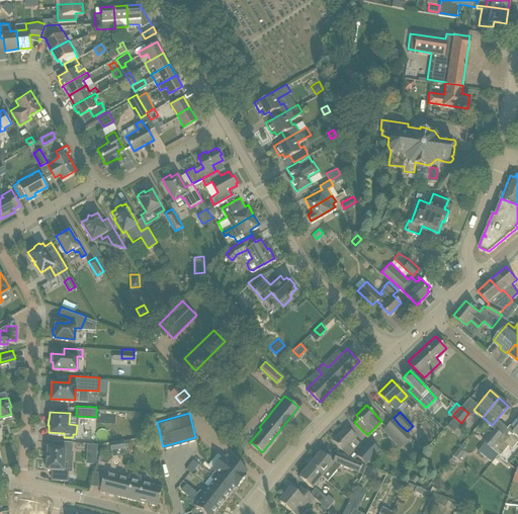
[(453,416),(447,424),(453,430),(460,422),(453,416)]
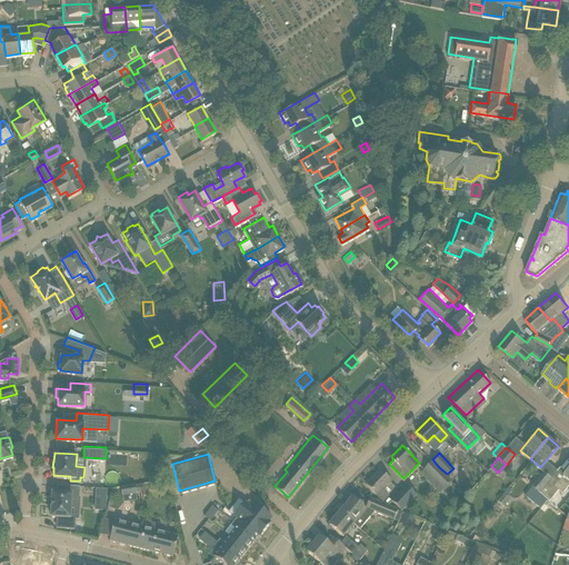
[(432,459),(423,467),(442,487),(451,478),(447,474),(439,467),(432,459)]
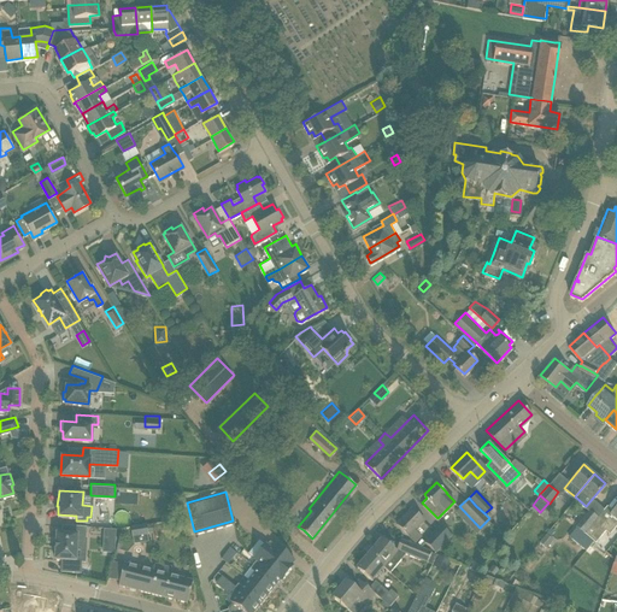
[(597,516),(585,530),(595,540),(606,528),(610,531),(616,522),(616,502),(610,512),(610,513),(606,517),(600,512),(597,516)]
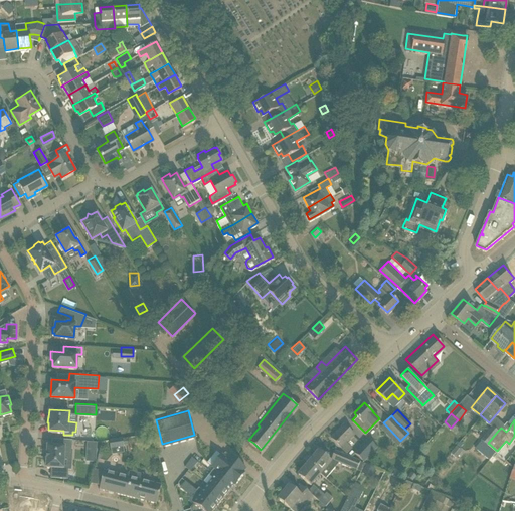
[(353,433),(351,430),(344,422),(331,435),(346,450),(351,445),(345,440),(353,433)]
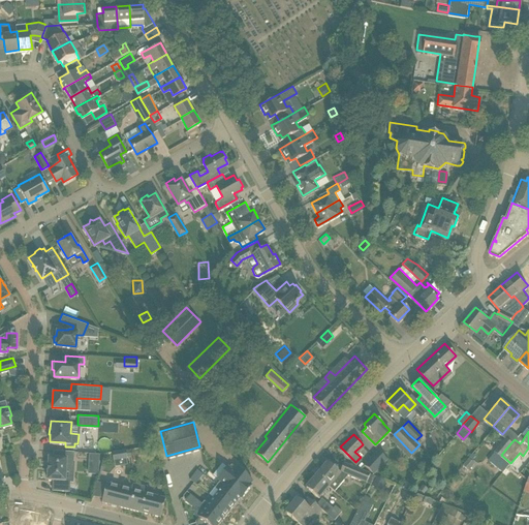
[(494,450),(501,455),(511,442),(505,436),(494,450)]
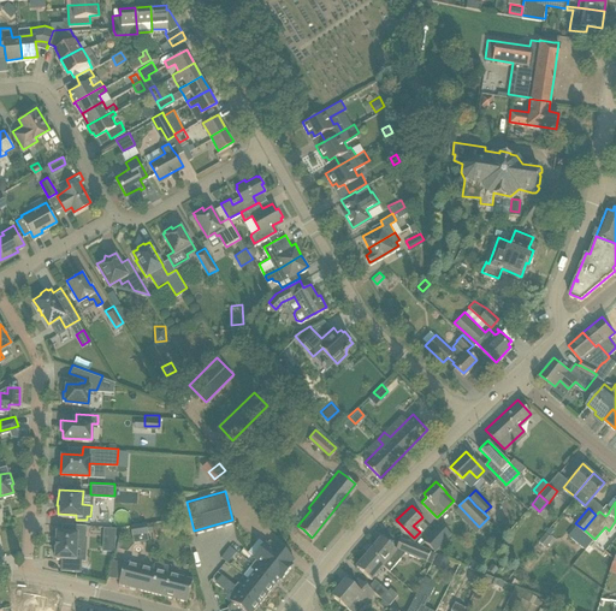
[(150,520),(136,522),(137,532),(152,528),(150,520)]
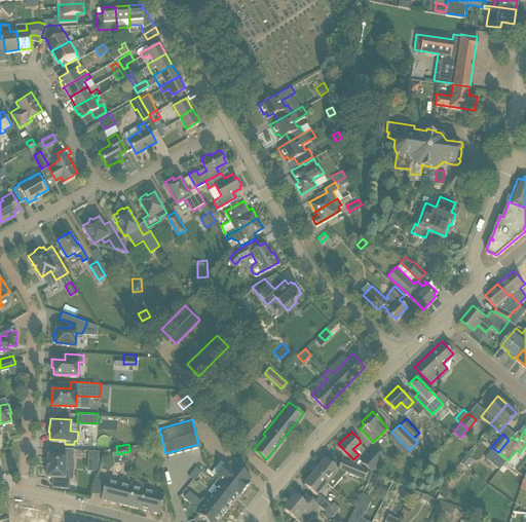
[(69,476),(64,476),(65,464),(73,464),(74,447),(63,446),(63,454),(52,453),(48,453),(46,475),(52,476),(52,485),(68,486),(69,476)]
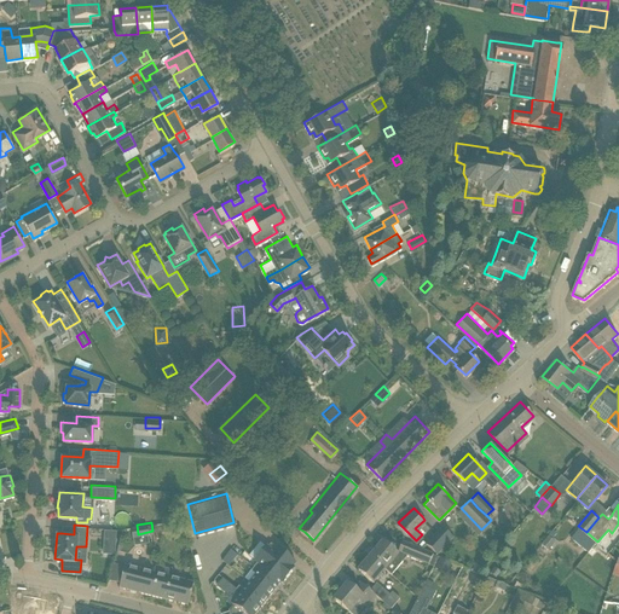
[(438,552),(452,537),(440,525),(426,542),(438,552)]
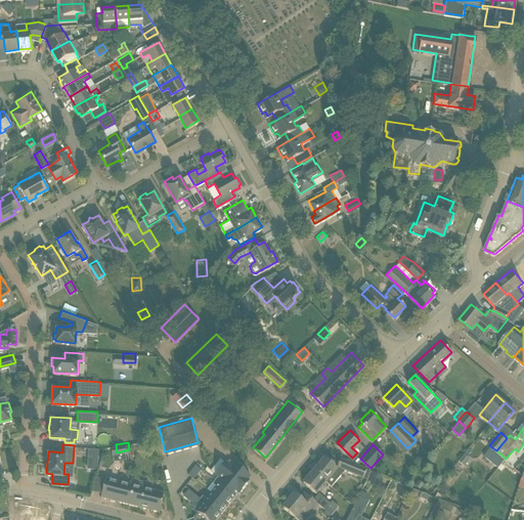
[(506,459),(496,450),(489,445),(483,453),(500,469),(508,461),(506,460),(506,459)]
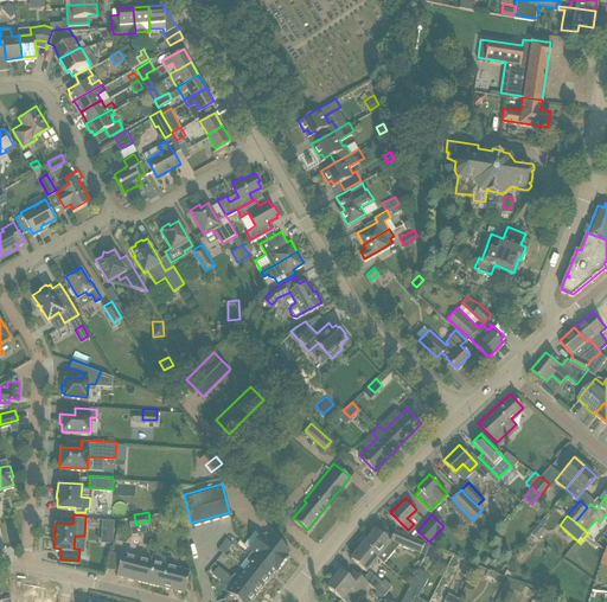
[(104,518),(104,529),(115,529),(116,519),(104,518)]
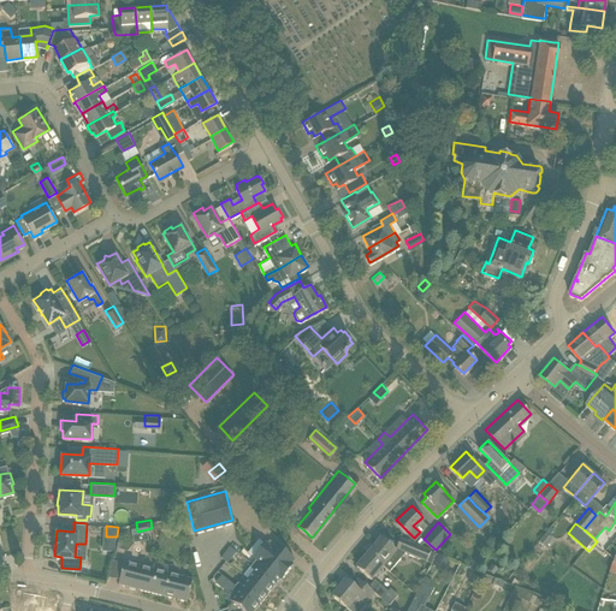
[(544,532),(538,539),(546,545),(551,539),(544,532)]
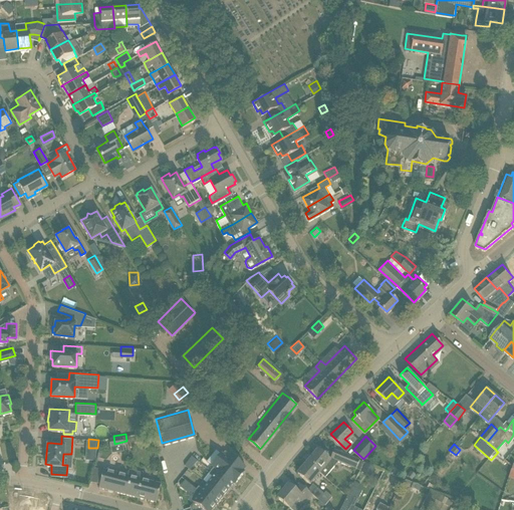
[(317,448),(307,460),(319,470),(324,475),(334,463),(329,458),(317,448)]
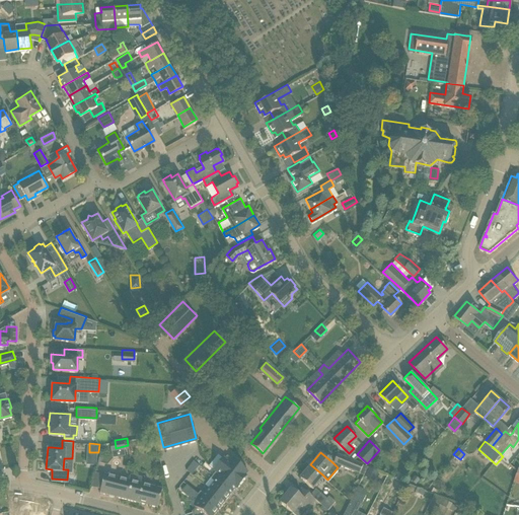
[(338,452),(334,460),(341,464),(359,471),(359,470),(363,472),(366,464),(338,452)]
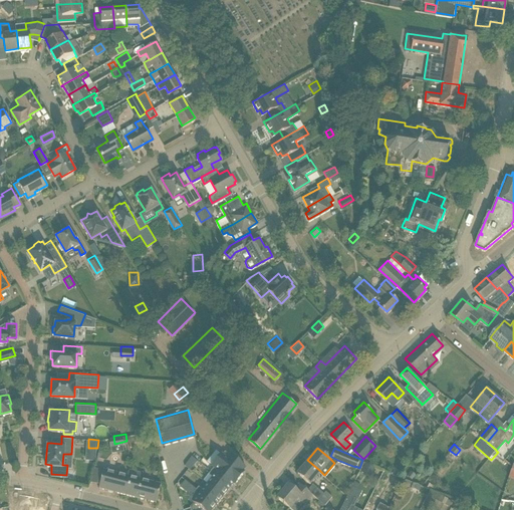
[(213,465),(211,469),(230,484),(233,481),(234,482),(244,469),(243,468),(244,466),(230,453),(227,456),(221,451),(211,463),(213,465)]
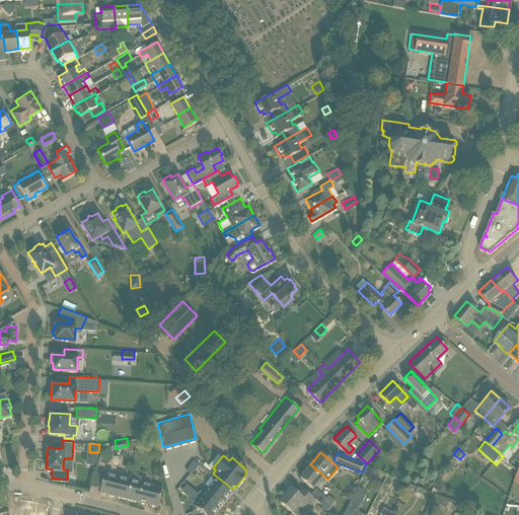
[(190,462),(186,467),(192,471),(196,467),(190,462)]
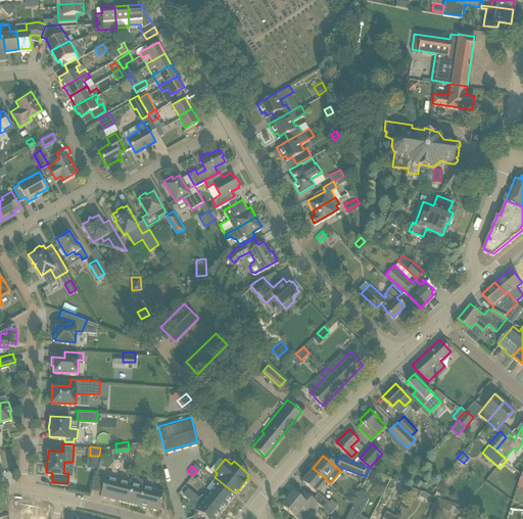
[(315,489),(325,478),(313,468),(302,479),(315,489)]
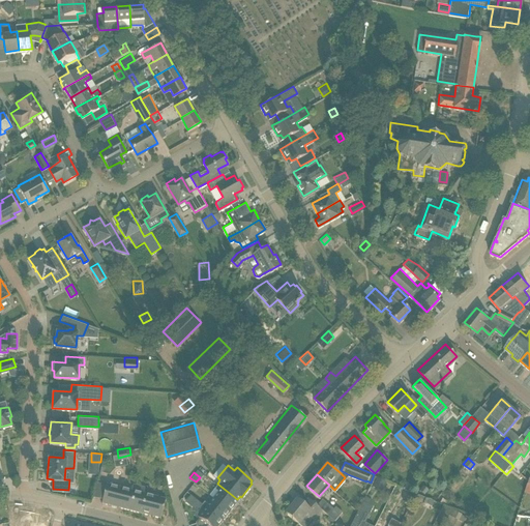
[(377,475),(373,484),(382,489),(386,479),(377,475)]
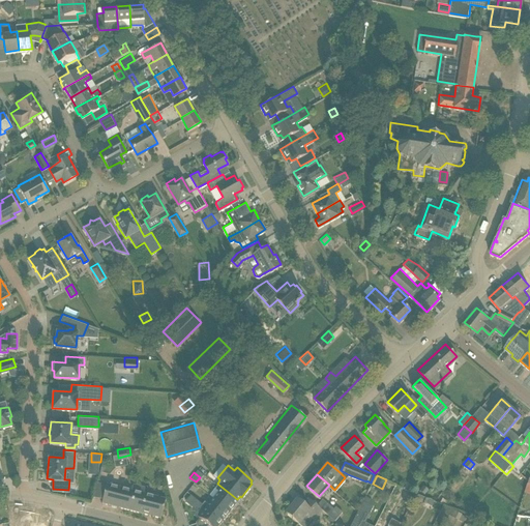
[(107,481),(101,501),(160,516),(166,497),(107,481)]
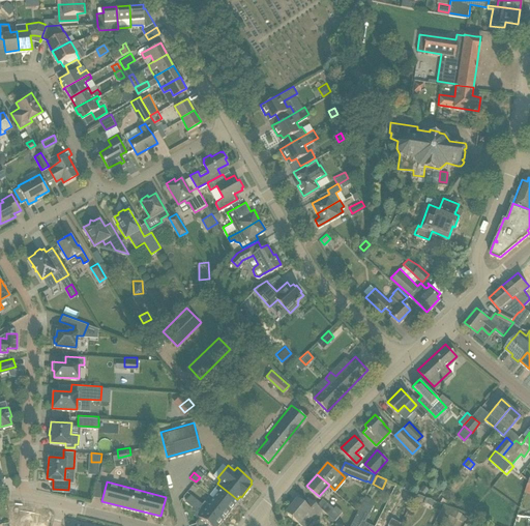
[(218,490),(213,496),(230,508),(237,499),(217,484),(214,487),(218,490)]
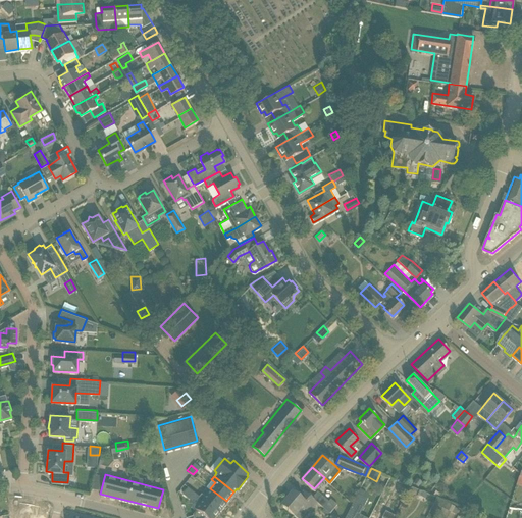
[(419,487),(417,493),(425,496),(427,490),(419,487)]
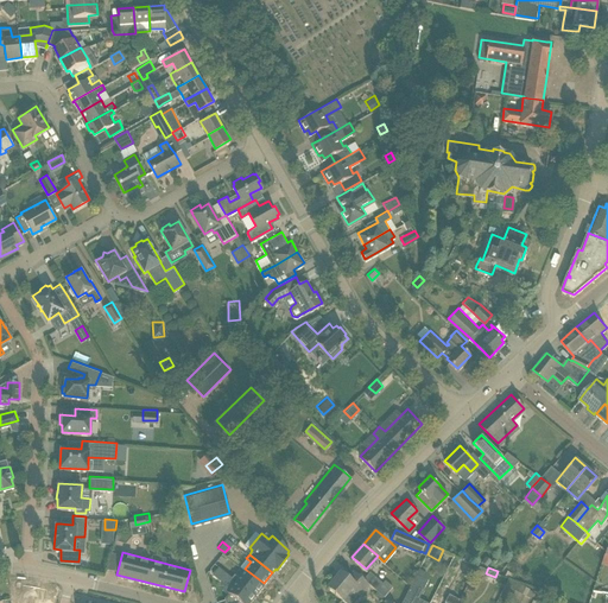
[(213,575),(222,583),(227,576),(217,569),(213,575)]
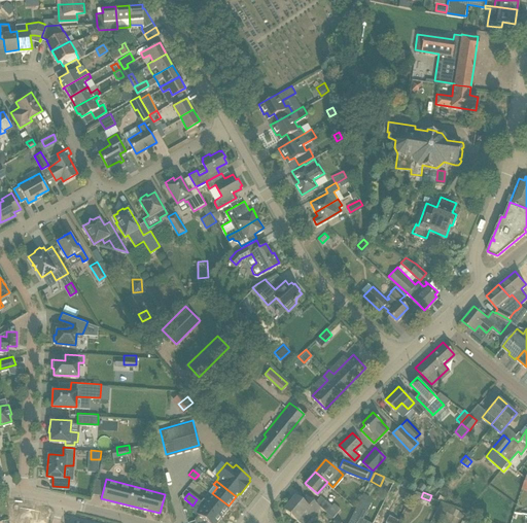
[(201,499),(220,516),(229,506),(212,493),(207,499),(203,496),(201,499)]
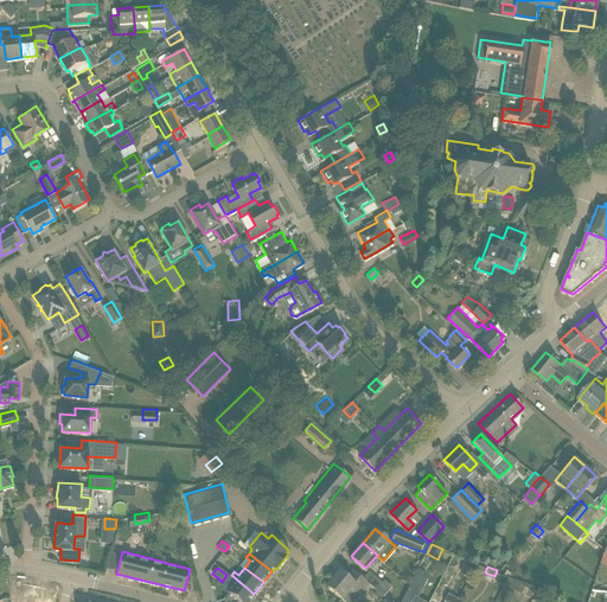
[(340,569),(327,584),(343,597),(352,586),(358,590),(359,591),(369,582),(363,576),(353,568),(346,575),(340,569)]
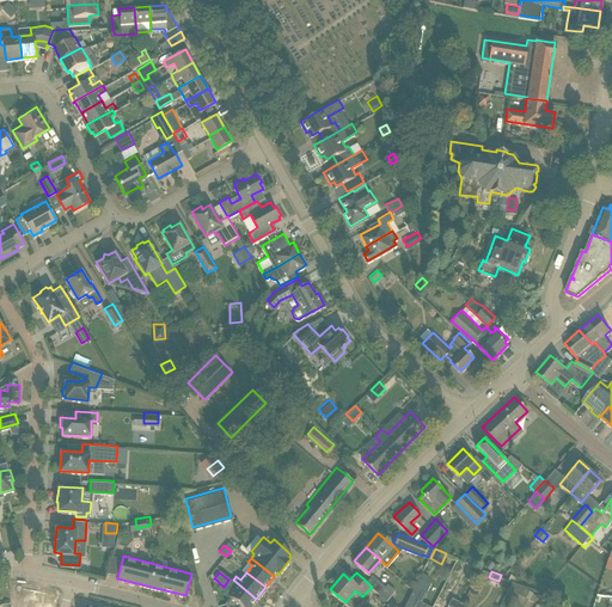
[(386,599),(392,592),(396,589),(387,582),(385,584),(372,574),(366,581),(372,587),(386,599)]
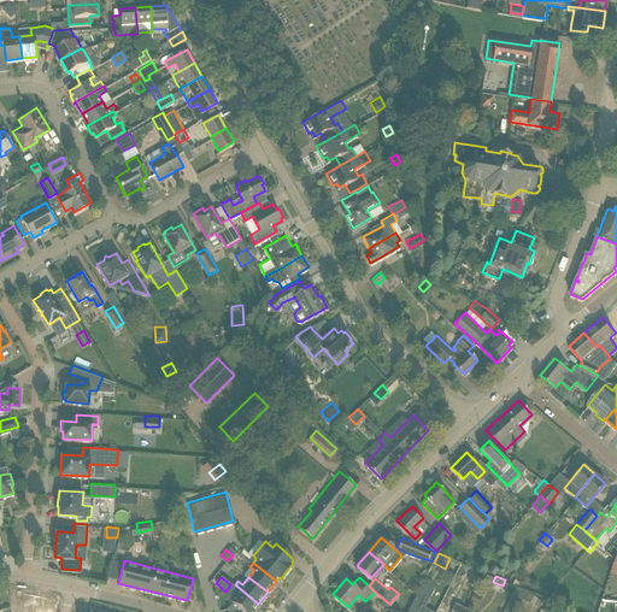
[(246,611),(251,611),(258,604),(235,584),(231,589),(236,593),(231,599),(230,600),(231,600),(228,606),(229,611),(230,611),(240,611),(242,610),(246,611)]
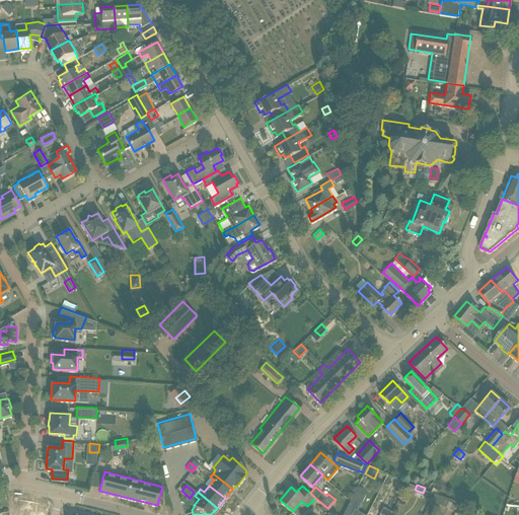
[(354,492),(351,497),(345,509),(351,511),(348,514),(365,514),(366,514),(357,509),(361,502),(357,500),(360,495),(354,492)]
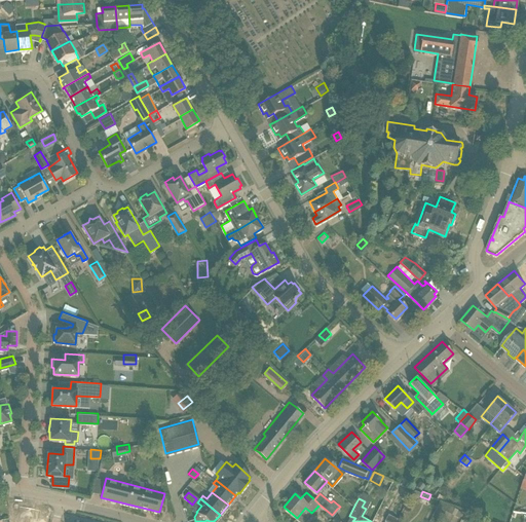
[(454,506),(440,498),(437,505),(459,516),(462,511),(456,509),(456,508),(453,506),(454,506)]
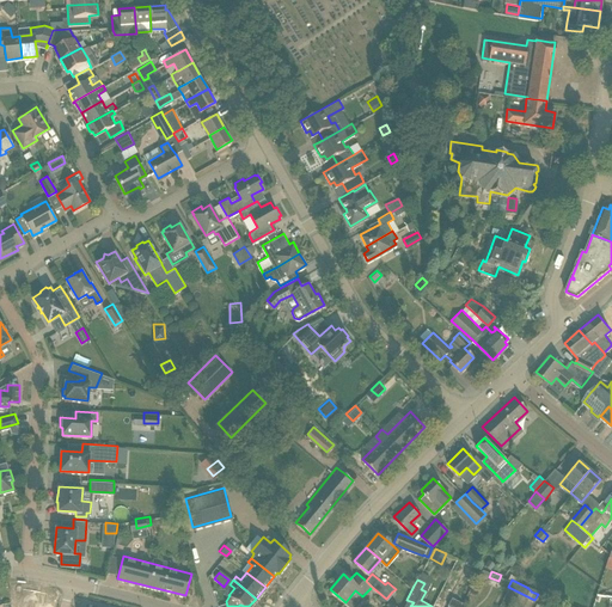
[(451,606),(450,606),(459,606),(465,595),(458,592),(456,598),(452,596),(447,604),(451,606)]
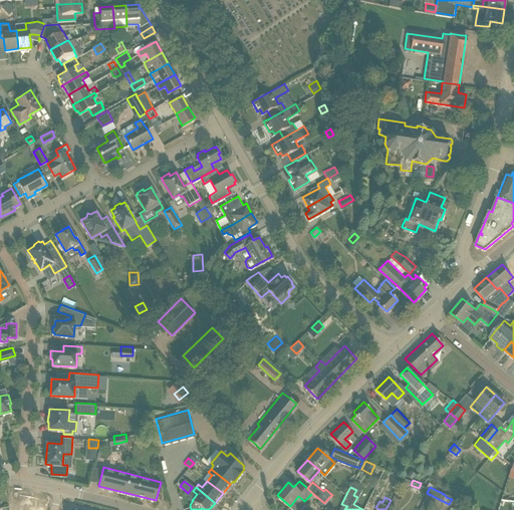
[(44,509),(46,504),(32,500),(29,509),(44,509)]
